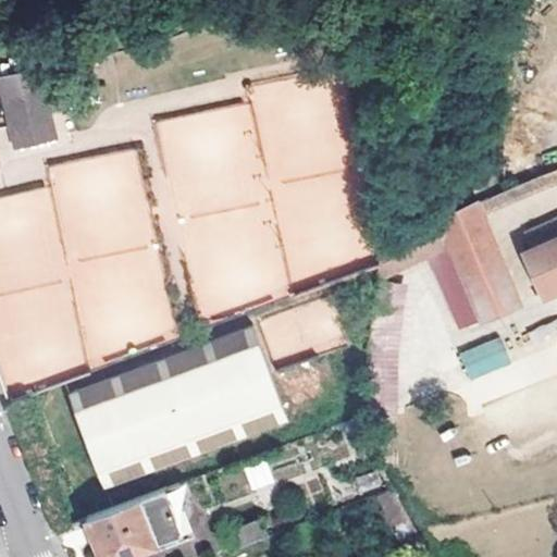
[(52,89),(7,100),(17,146),(54,136),(49,110),(57,108),(52,89)]
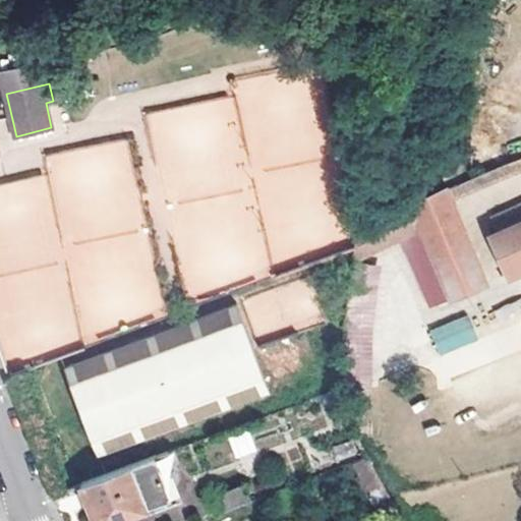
[(140,141),(66,146),(76,307),(124,304),(125,314),(151,313),(140,141)]
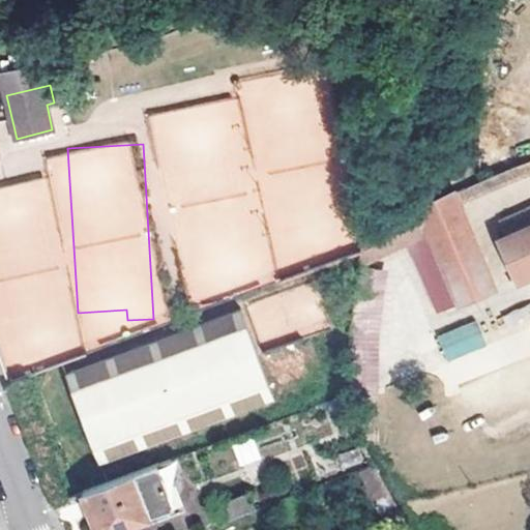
[(37,214),(51,212),(47,181),(0,187),(0,212),(12,211),(10,203),(35,200),(37,214)]
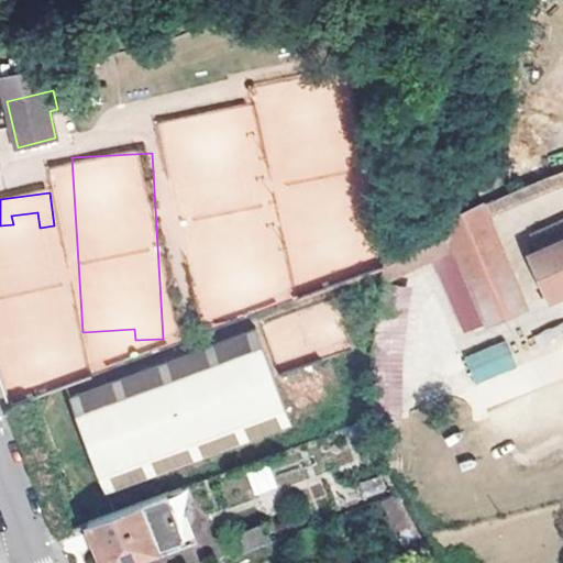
[(489,321),(521,307),(478,206),(446,220),(383,252),(382,266),(381,283),(430,257),(455,244),(489,321)]
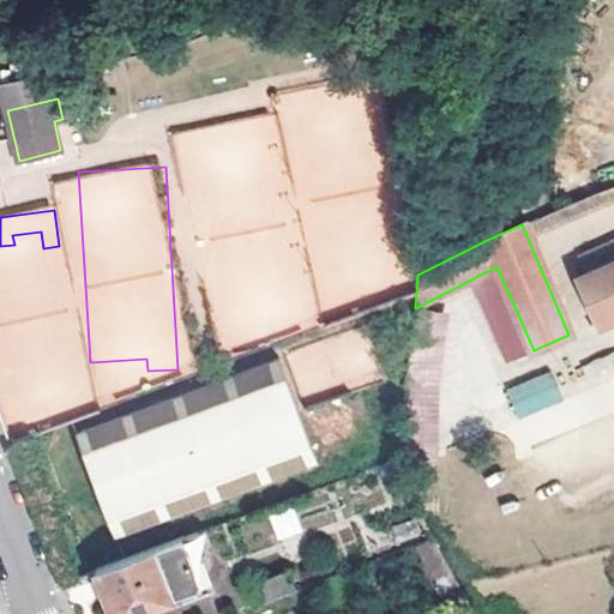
[(613,240),(579,257),(587,275),(577,280),(595,323),(613,315),(613,240)]
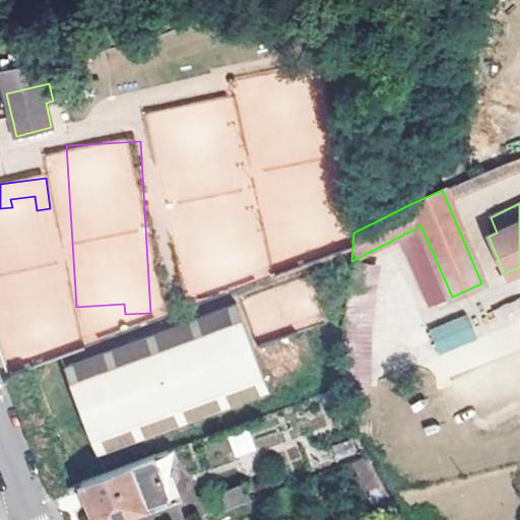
[(232,304),(62,373),(98,458),(267,389),(232,304)]
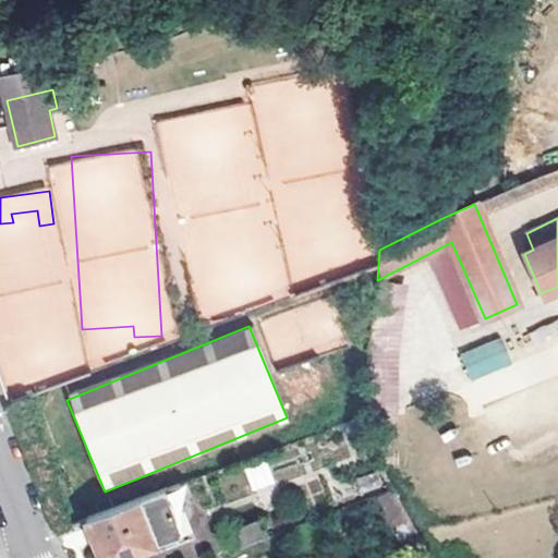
[(459,354),(471,380),(511,362),(499,337),(459,354)]
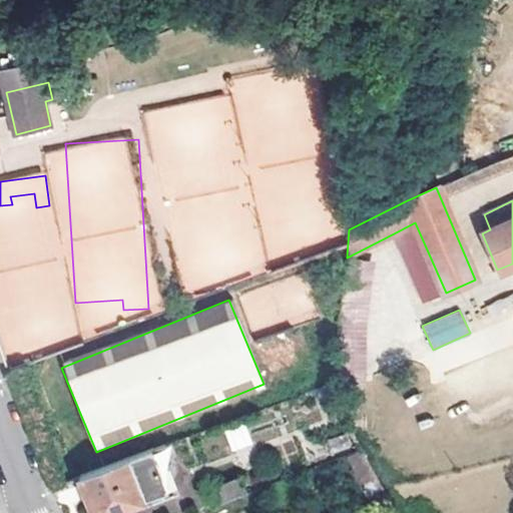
[(295,365),(291,333),(259,337),(264,369),(295,365)]
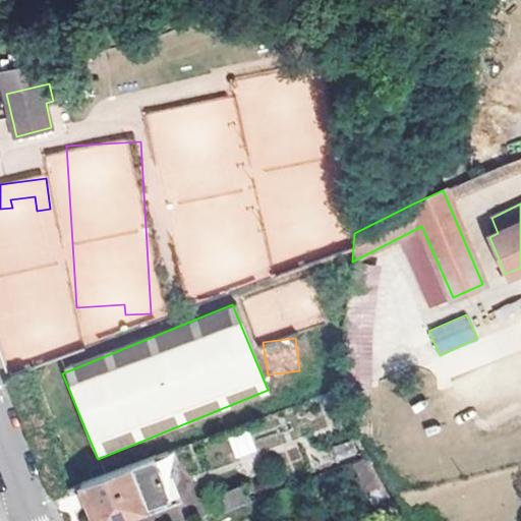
[(344,386),(320,395),(323,403),(343,395),(344,386)]
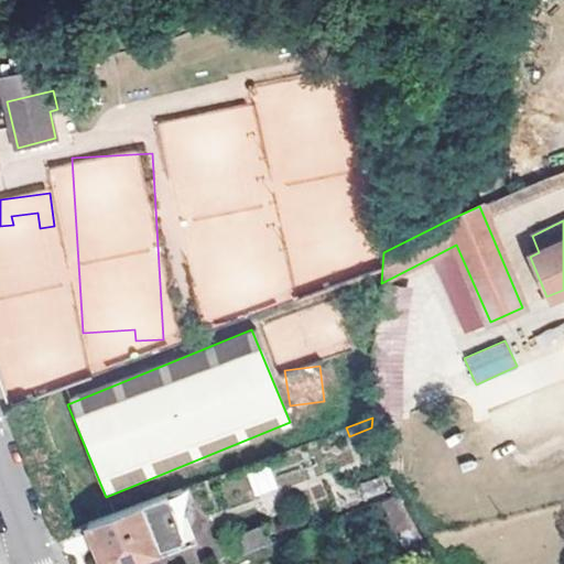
[(256,495),(277,487),(269,466),(248,475),(256,495)]
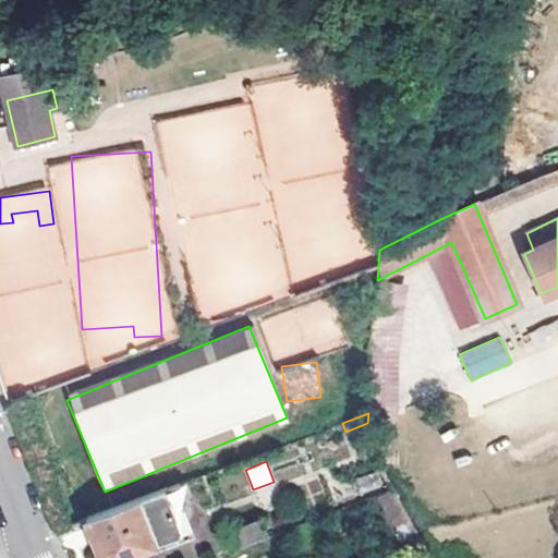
[(164,492),(88,521),(101,557),(119,557),(150,546),(180,536),(173,519),(183,516),(185,513),(186,508),(182,506),(179,505),(169,508),(164,492)]
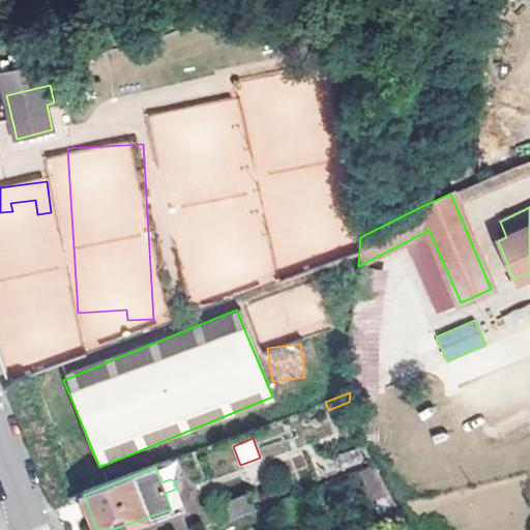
[(377,468),(359,471),(365,501),(382,498),(377,468)]
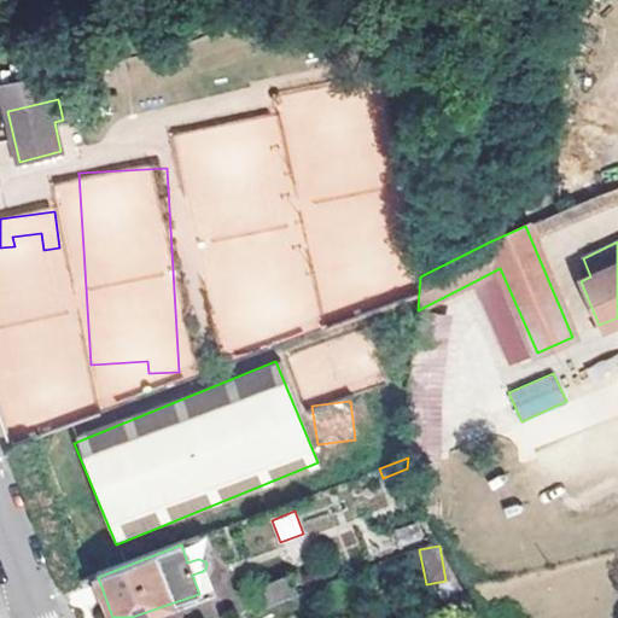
[(213,599),(203,571),(192,575),(199,594),(167,605),(170,610),(172,610),(176,612),(213,599)]
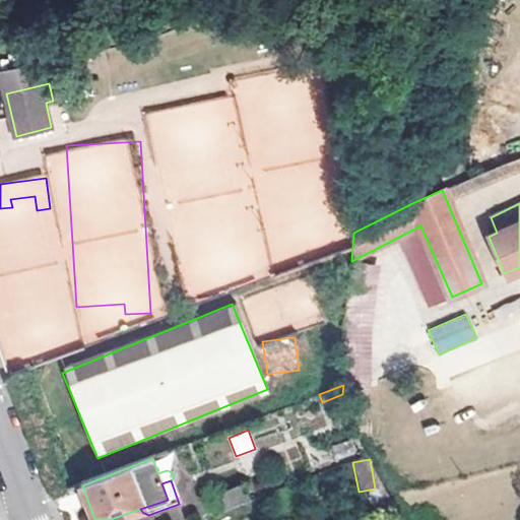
[(218,511),(250,499),(244,482),(212,495),(218,511)]
